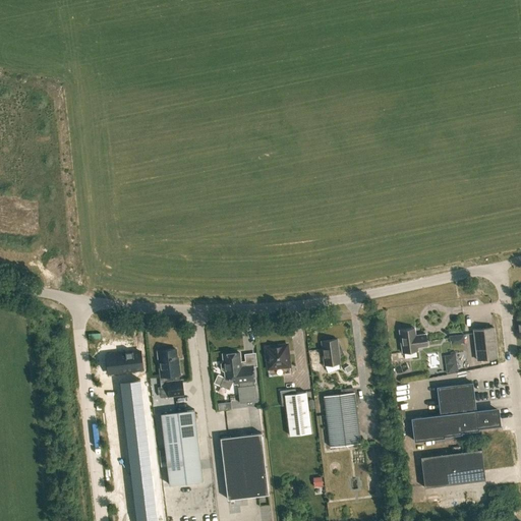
[(473,330),(477,360),(497,357),(494,328),(473,330)]
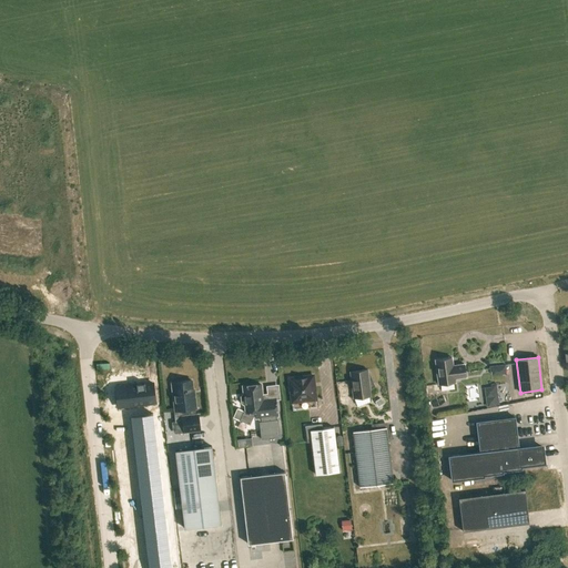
[(455,382),(455,378),(466,377),(464,364),(453,365),(452,358),(435,361),(438,384),(455,382)]
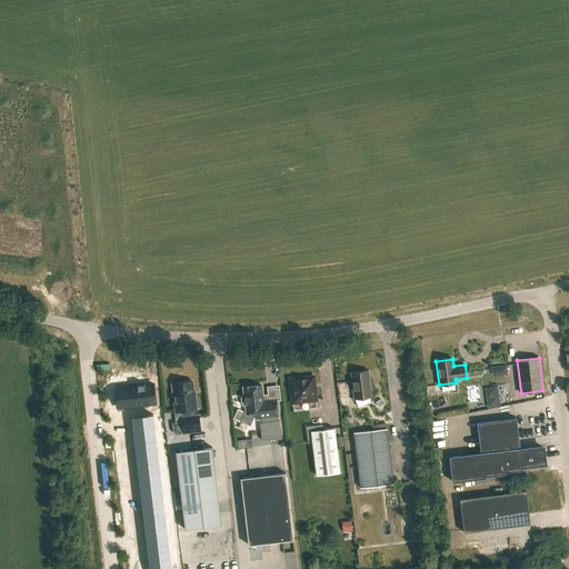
[(350,372),(353,399),(371,397),(368,370),(350,372)]
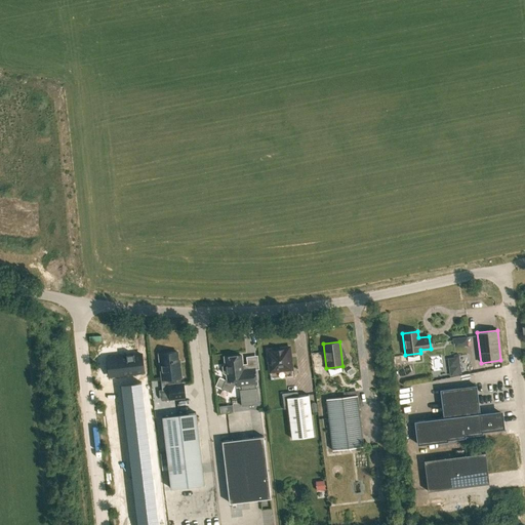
[(269,364),(270,372),(291,369),(289,348),(267,350),(268,358),(267,358),(268,364),(269,364)]
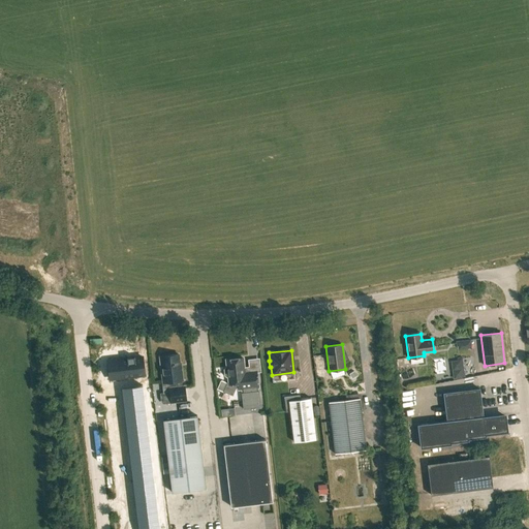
[(170,393),(161,394),(162,401),(163,403),(186,401),(184,386),(183,386),(181,369),(180,369),(179,354),(160,358),(163,382),(168,382),(170,393)]
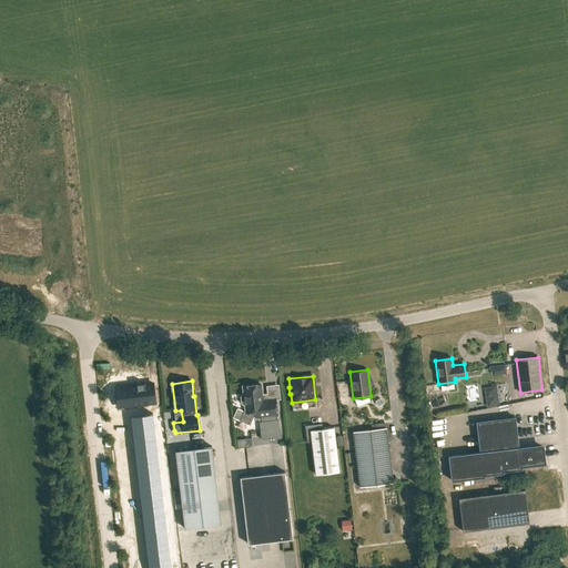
[(122,386),(124,406),(155,403),(152,383),(122,386)]
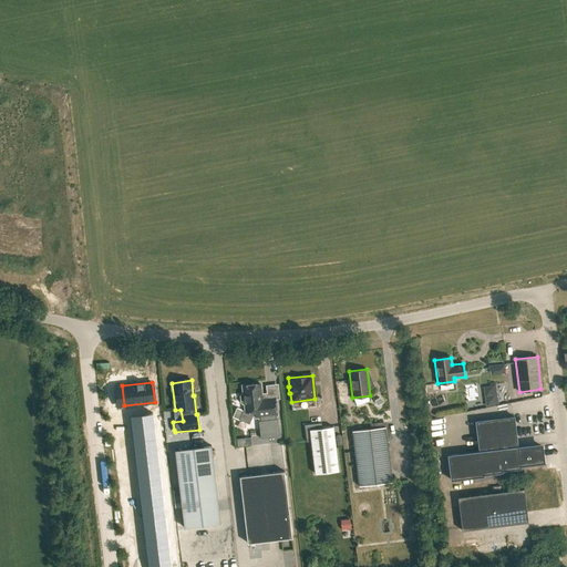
[(275,414),(277,414),(275,399),(263,400),(260,383),(243,385),(244,394),(241,394),(240,397),(241,402),(243,404),(245,404),(245,410),(243,411),(239,420),(249,424),(253,415),(258,415),(258,416),(260,416),(260,421),(258,421),(259,432),(260,432),(260,439),(267,437),(269,437),(269,439),(270,439),(274,440),(275,436),(279,436),(277,419),(275,419),(275,414)]
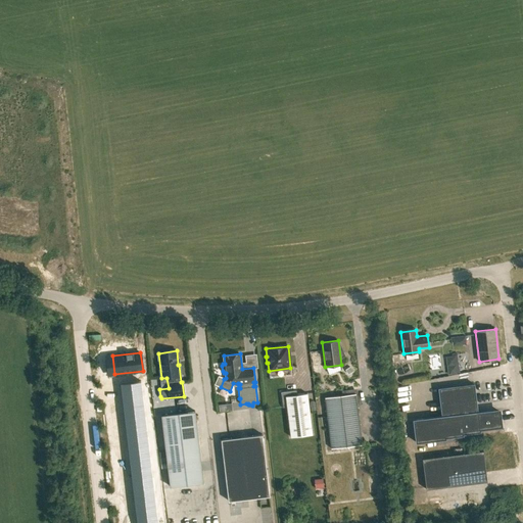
[(466,353),(459,354),(461,366),(468,365),(466,353)]
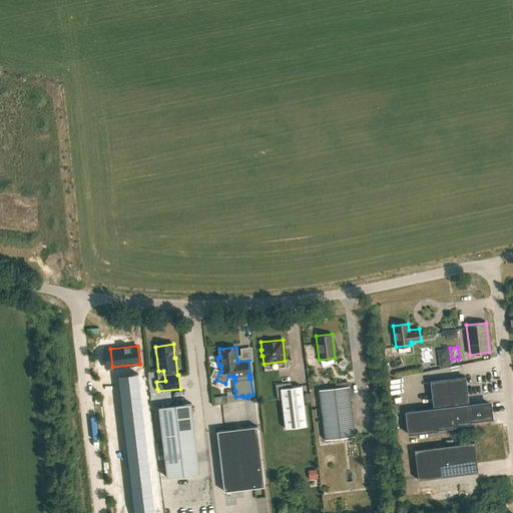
[(439,351),(441,361),(452,359),(449,349),(439,351)]
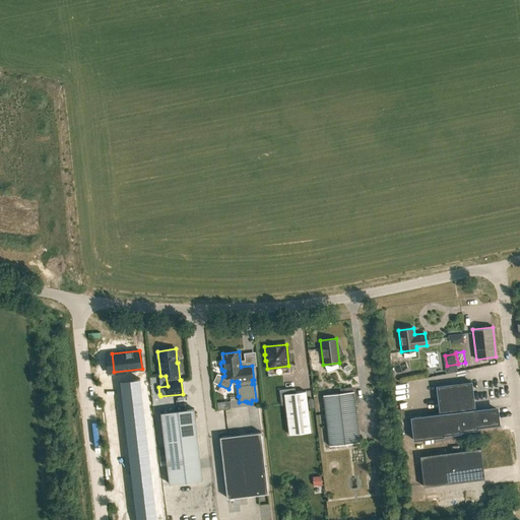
[(140,379),(120,381),(122,404),(143,402),(140,379)]
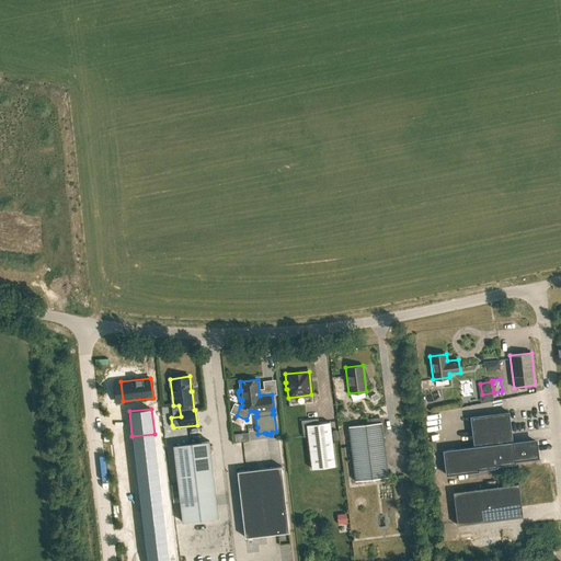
[(443,450),(446,474),(478,471),(478,469),(496,467),(496,466),(514,464),(514,461),(538,458),(536,442),(513,445),(508,412),(470,418),(474,447),(443,450)]
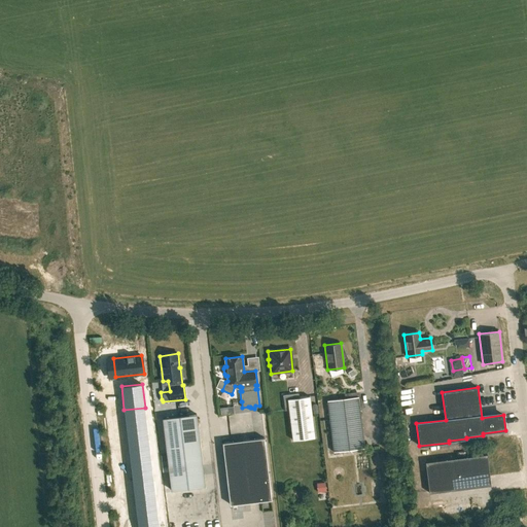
[(289,410),(293,441),(315,437),(310,396),(299,398),(299,393),(283,395),(285,411),(289,410)]
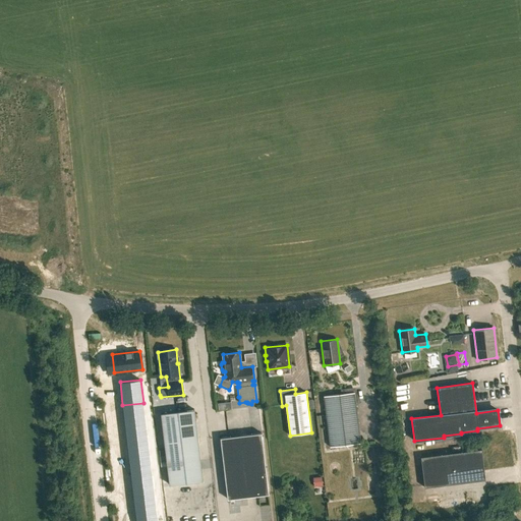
[(324,396),(330,447),(360,443),(354,392),(324,396)]
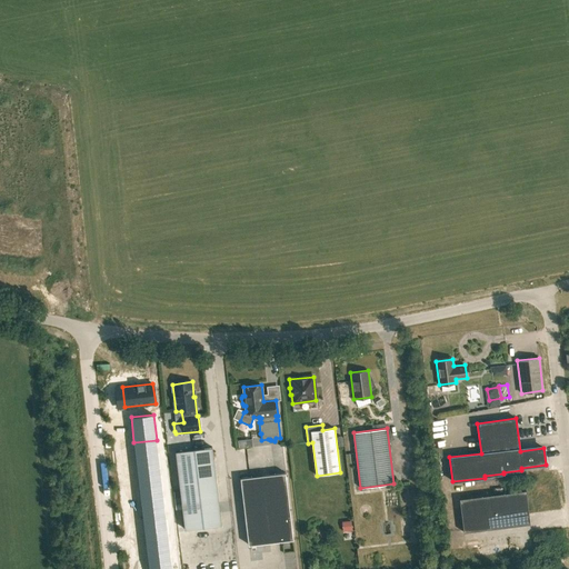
[(157,440),(133,442),(135,453),(158,451),(157,440)]
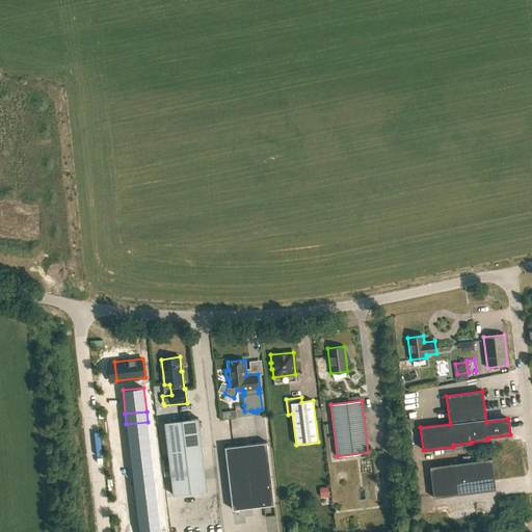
[(198,418),(164,422),(173,496),(207,491),(198,418)]
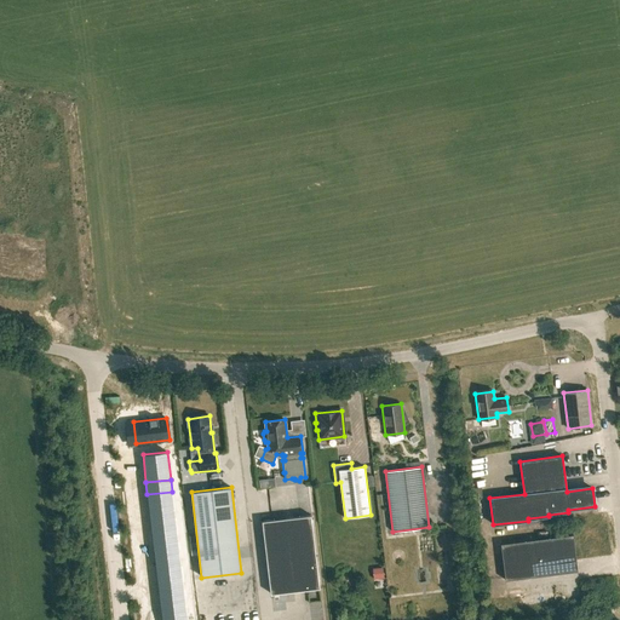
[(172,492),(147,494),(149,506),(173,504),(172,492)]
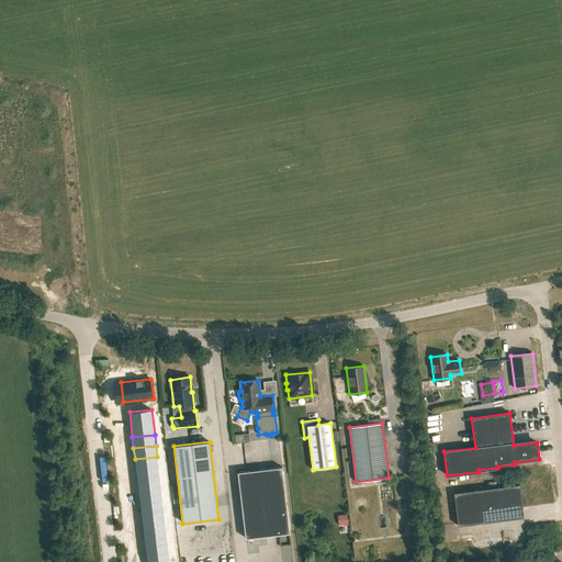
[(157,457),(135,459),(136,470),(158,468),(157,457)]
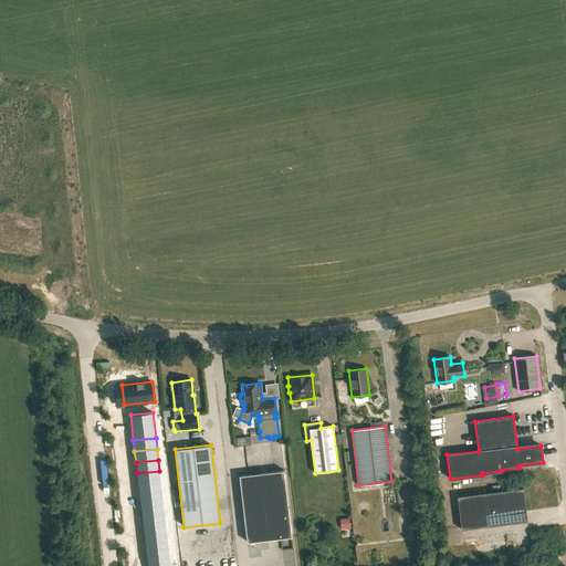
[(239,475),(247,542),(292,537),(283,470),(239,475)]
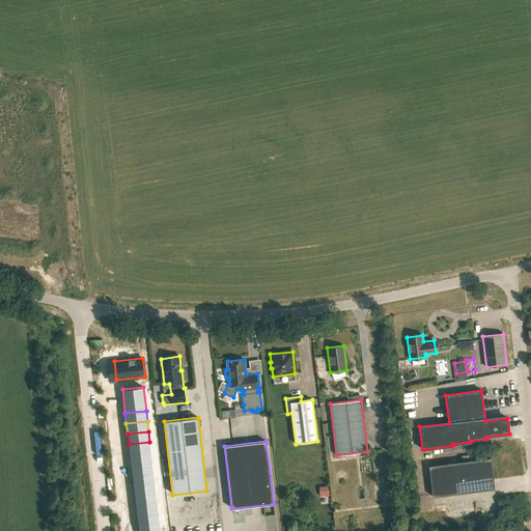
[(149,442),(129,444),(130,454),(150,452),(149,442)]
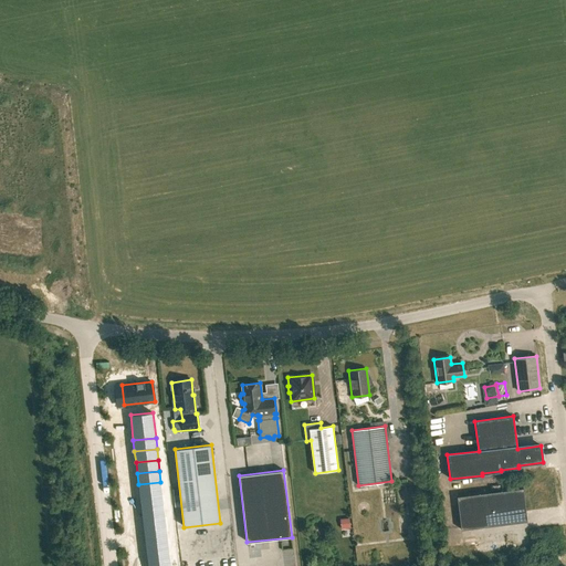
[(160,482),(138,484),(139,495),(163,493),(160,482)]
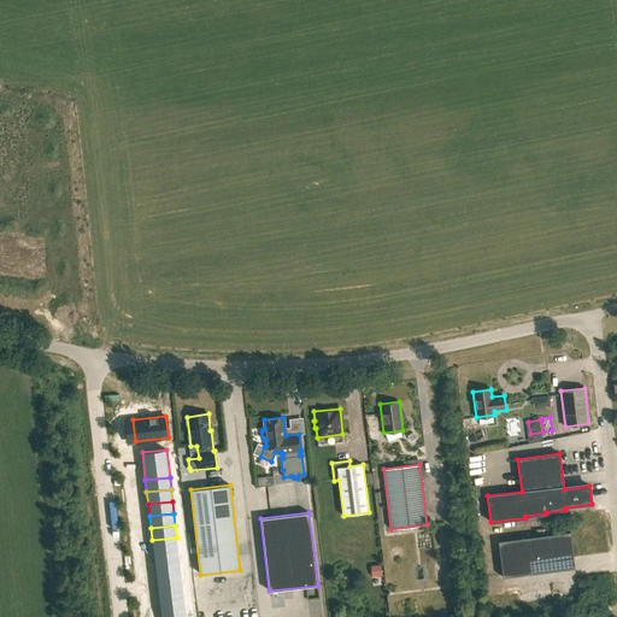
[(498,541),(503,577),(575,569),(570,532),(498,541)]
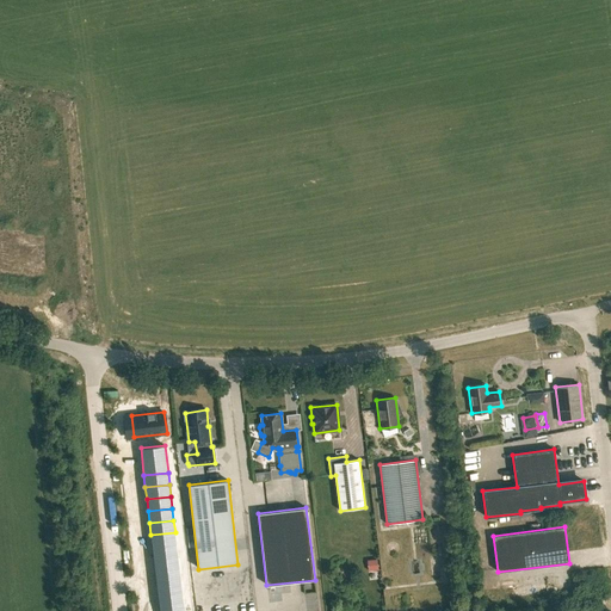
[(448,545),(448,535),(443,535),(443,530),(433,530),(432,545),(448,545)]
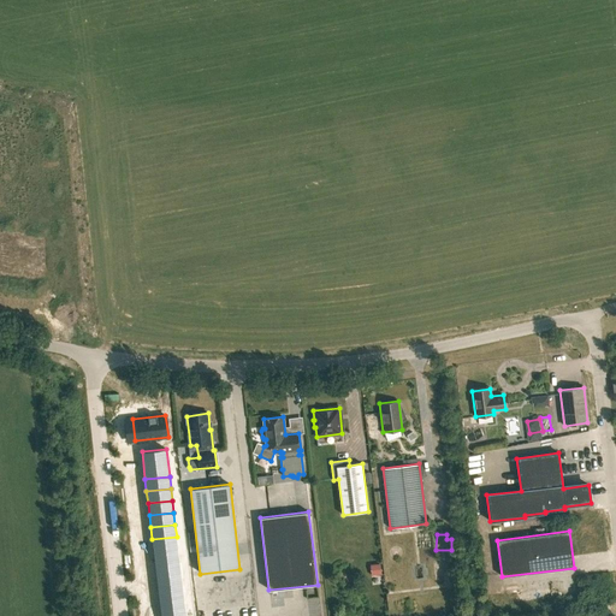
[(177,537),(152,539),(153,551),(178,549),(177,537)]
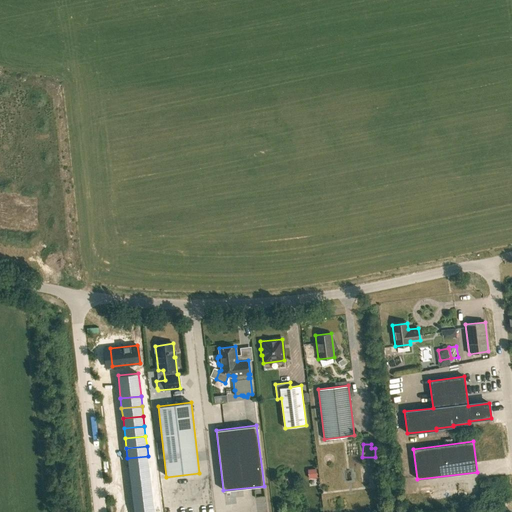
[(148,456),(127,458),(129,468),(149,466),(148,456)]
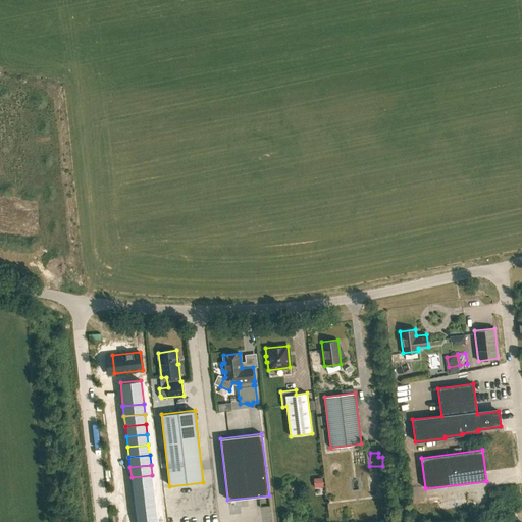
[(152,475),(132,477),(133,487),(153,484),(152,475)]
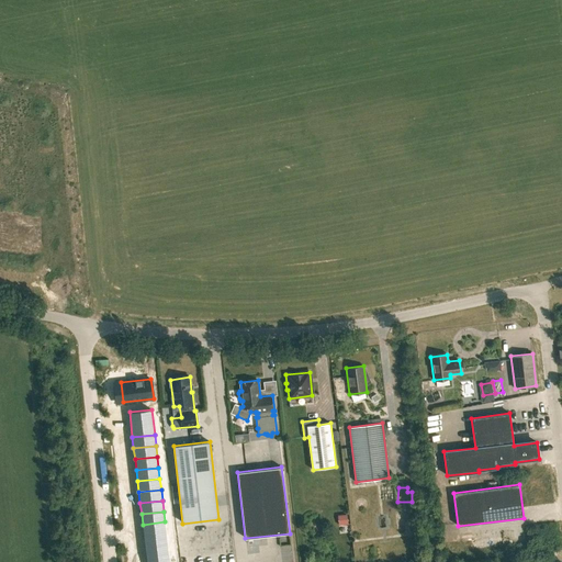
[(349,515),(339,516),(340,526),(350,525),(349,515)]
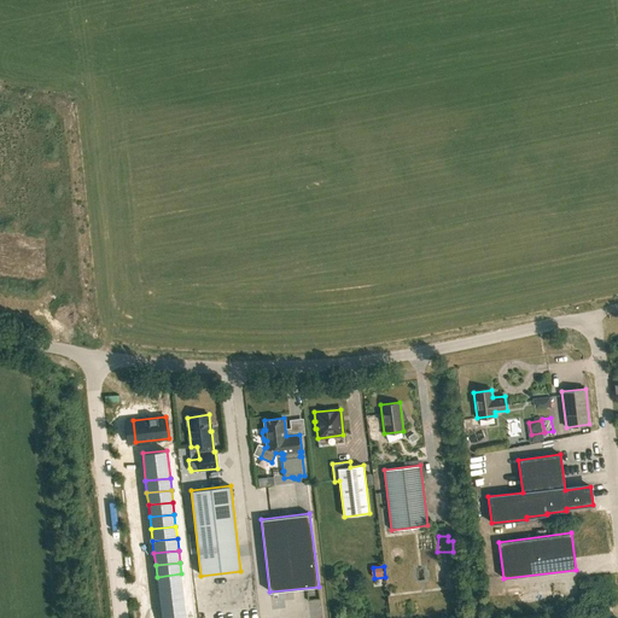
[(181,573),(157,577),(158,589),(182,586),(181,573)]
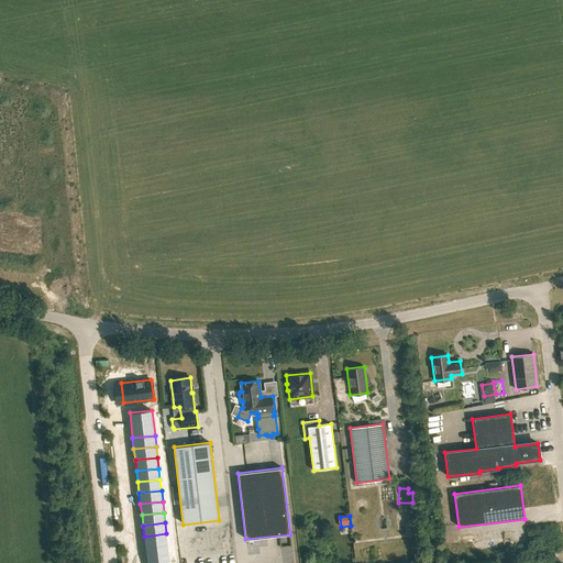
[(166,533),(144,537),(145,548),(168,544),(166,533)]
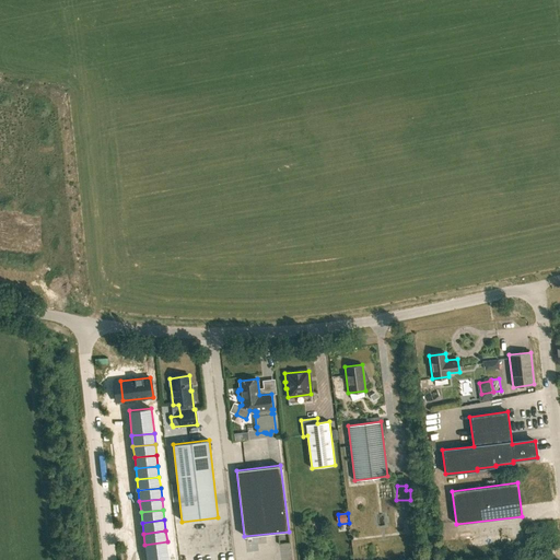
[(167,541),(144,545),(146,556),(168,552),(167,541)]
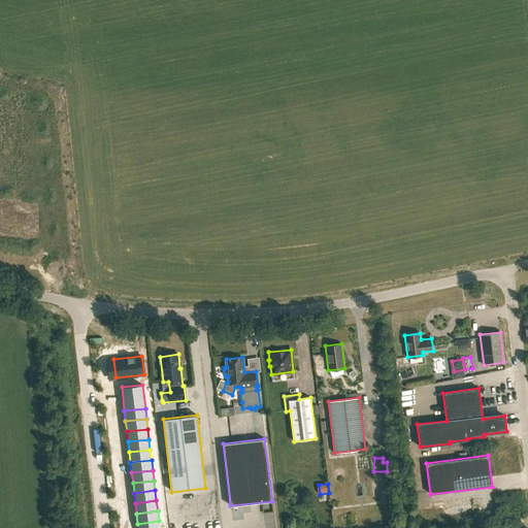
[(267,527),(276,527),(274,518),(265,520),(267,527)]
